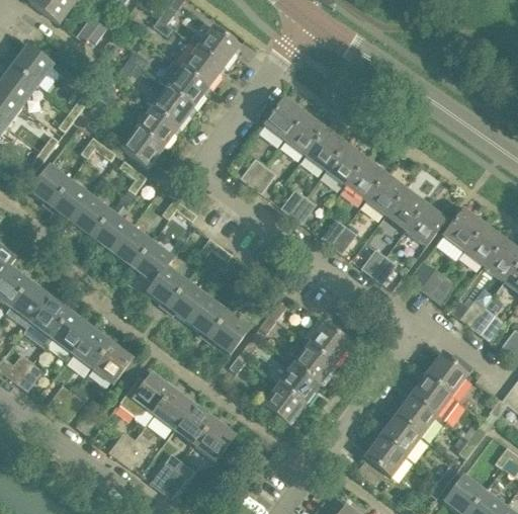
[(59,24),(72,6),(64,0),(28,0),(27,2),(37,9),(59,24)]
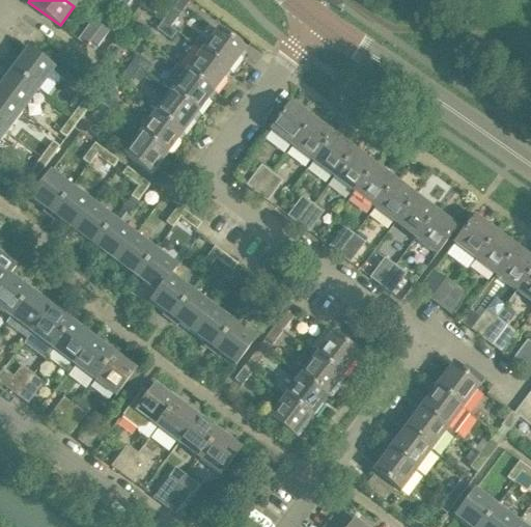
[(117,0),(116,2),(124,8),(130,0),(117,0)]
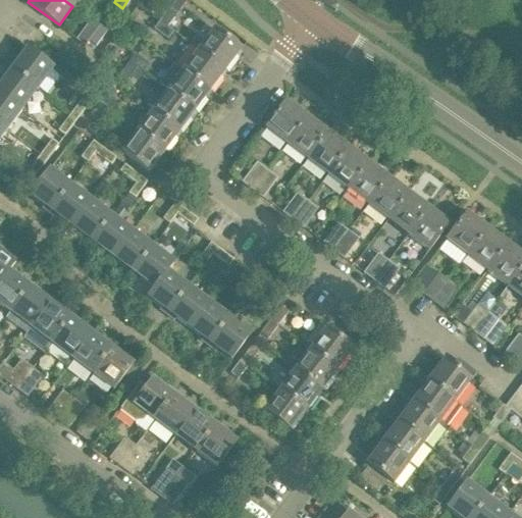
[(166,24),(176,11),(168,5),(159,19),(166,24)]
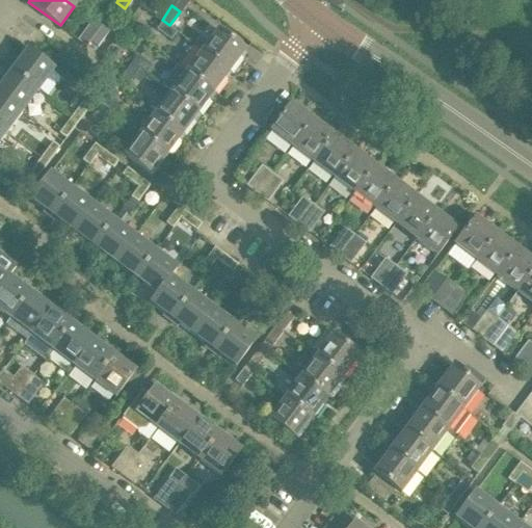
[(92,21),(100,25),(107,31),(113,23),(99,12),(92,21)]
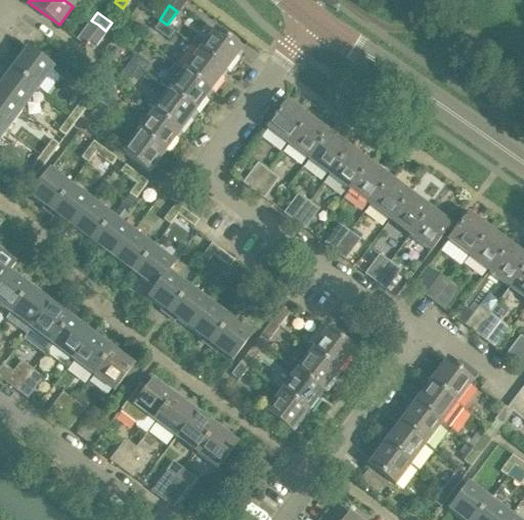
[(173,29),(167,25),(160,19),(154,27),(167,36),(173,29)]
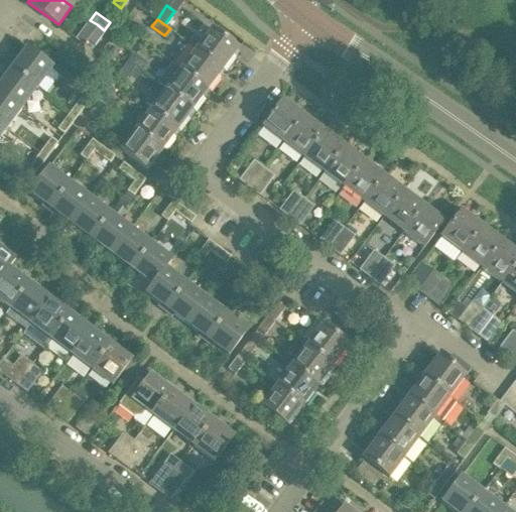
[(94,43),(104,30),(97,24),(87,37),(94,43)]
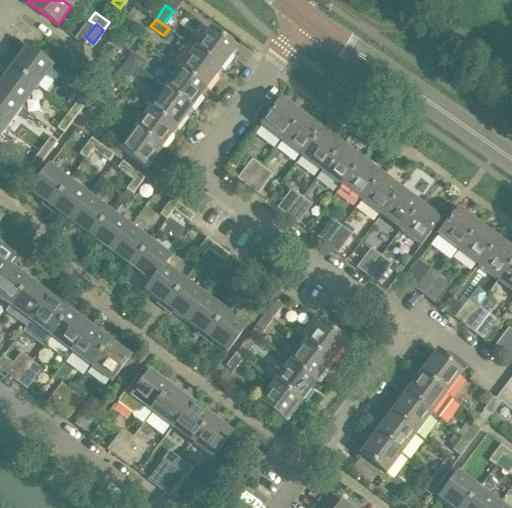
[(221,65),(236,45),(209,26),(194,46),(221,65)]
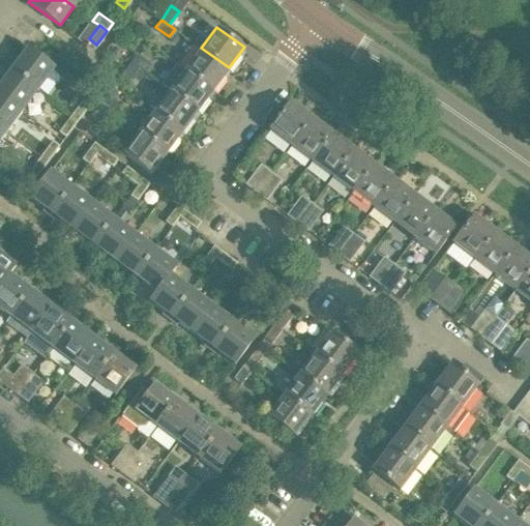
[(11,68),(38,88),(55,67),(38,55),(27,47),(11,68)]
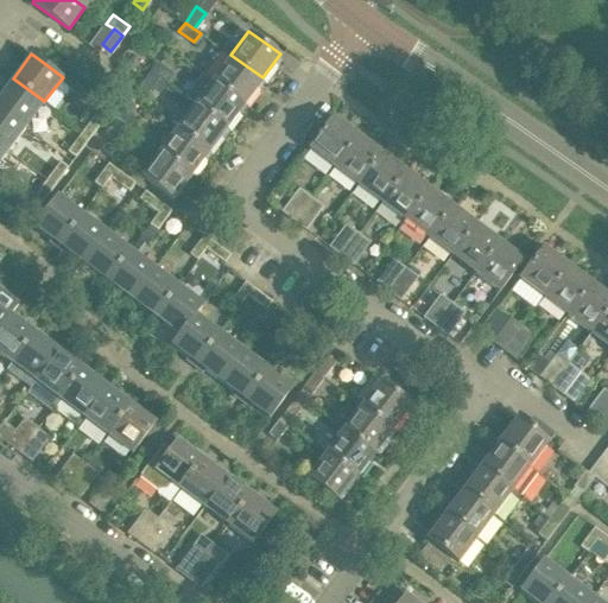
[(245,101),(263,77),(230,55),(214,77),(245,101)]
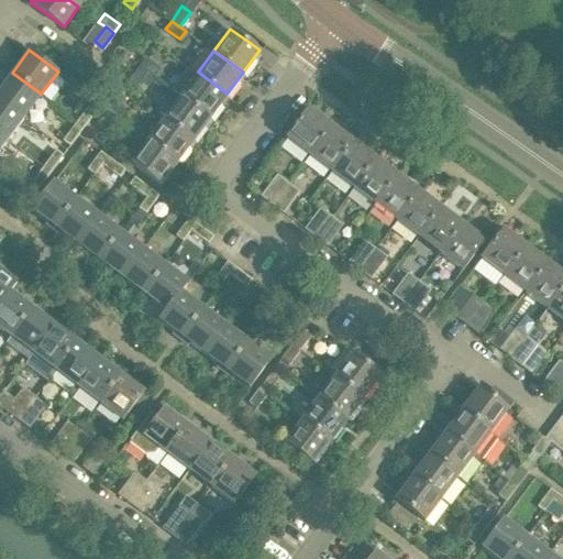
[(139,64),(147,69),(153,74),(158,66),(145,55),(139,64)]
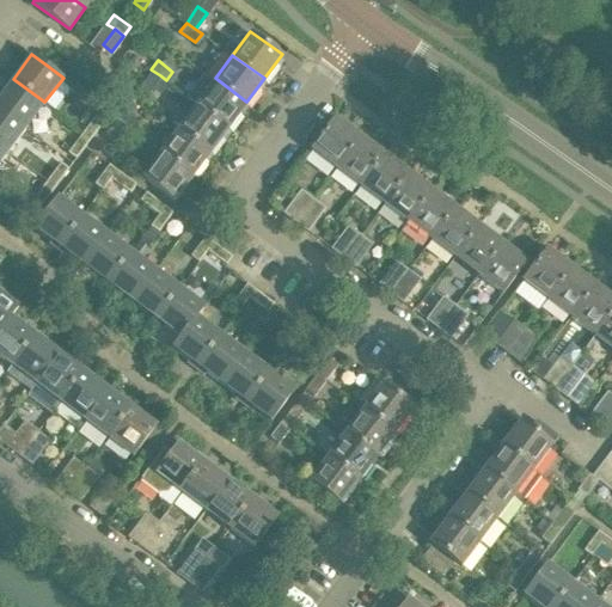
[(148,92),(160,75),(151,69),(139,85),(148,92)]
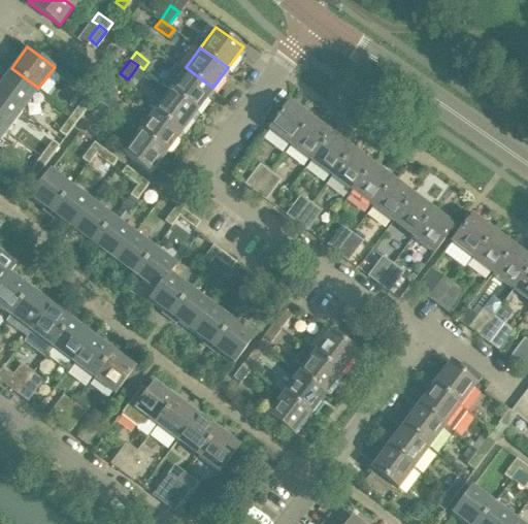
[(175,61),(170,68),(160,82),(169,89),(197,108),(212,88),(186,67),(185,68),(175,61)]
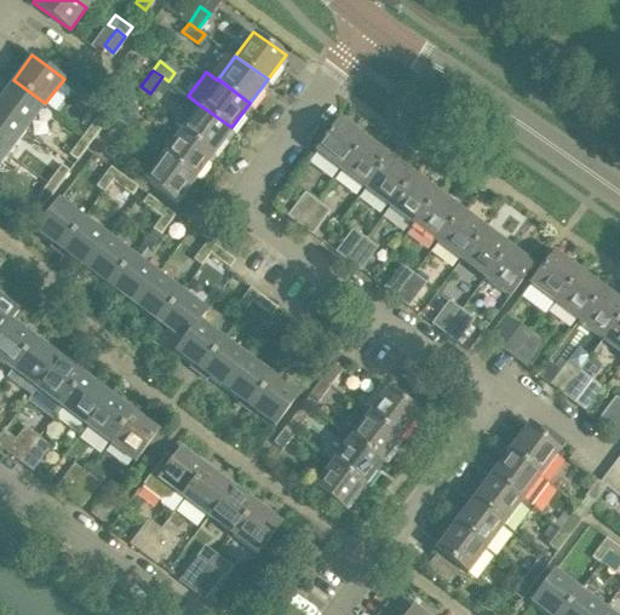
[(0,108),(26,127),(45,103),(13,80),(0,96),(0,108)]
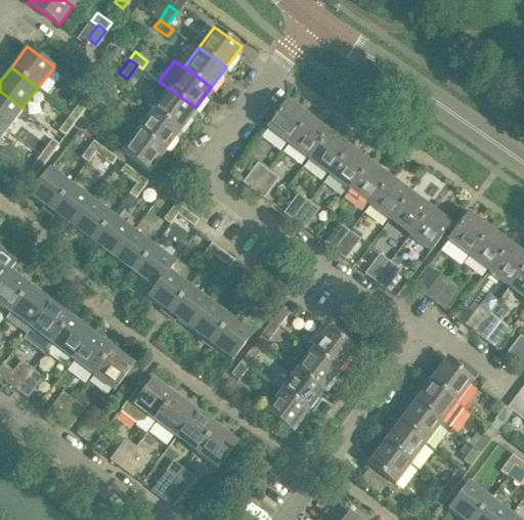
[(180,128),(195,107),(168,88),(154,107),(180,128)]
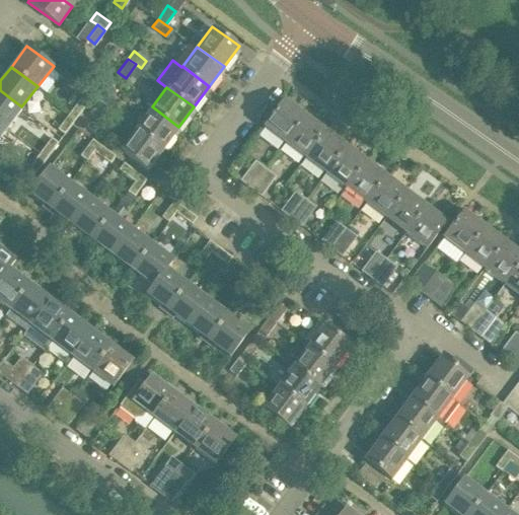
[(0,123),(6,128),(21,106),(0,90),(0,123)]
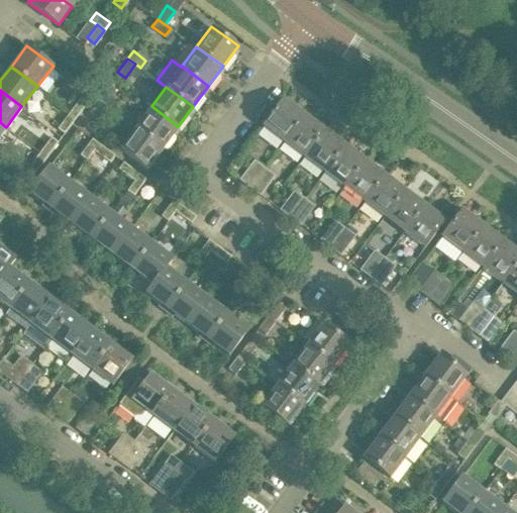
[(98,98),(105,103),(110,107),(116,100),(104,90),(98,98)]
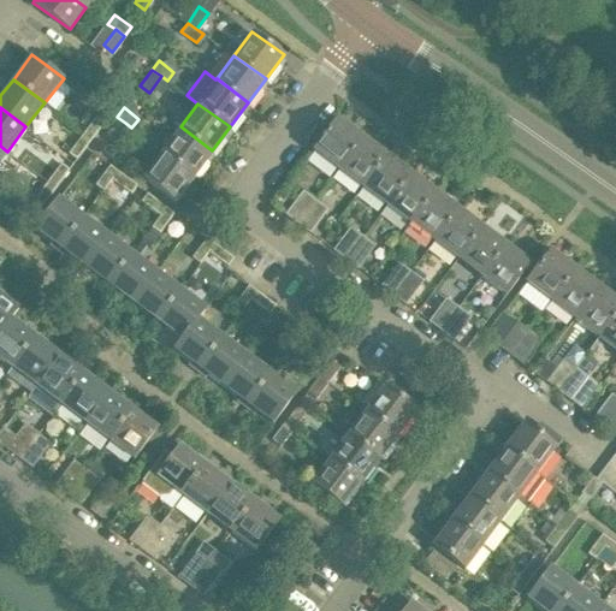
[(82,130),(92,137),(105,119),(96,112),(82,130)]
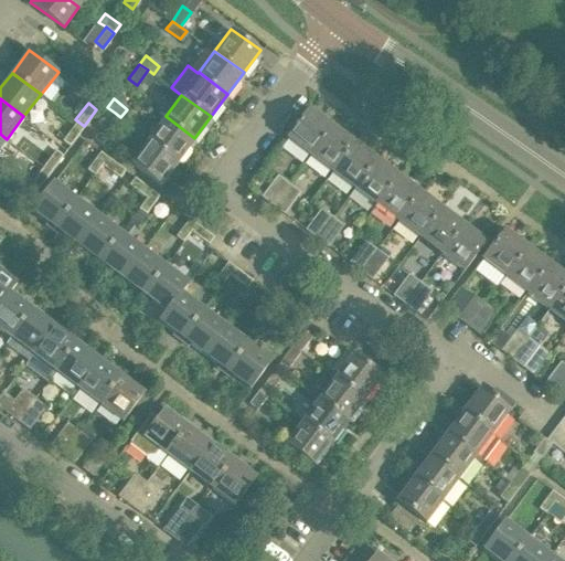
[(310,154),(333,124),(310,106),(288,136),(310,154)]
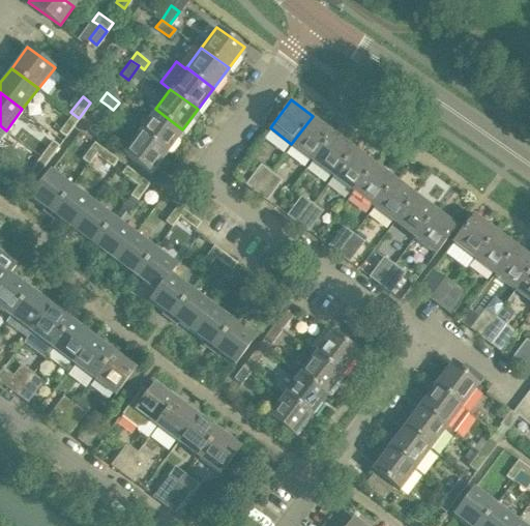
[(97,119),(108,106),(100,100),(90,114),(97,119)]
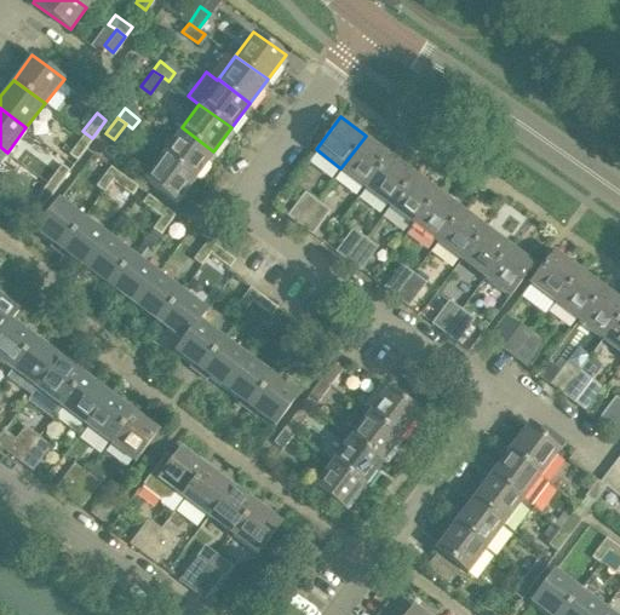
[(196,176),(213,151),(182,127),(164,151),(196,176)]
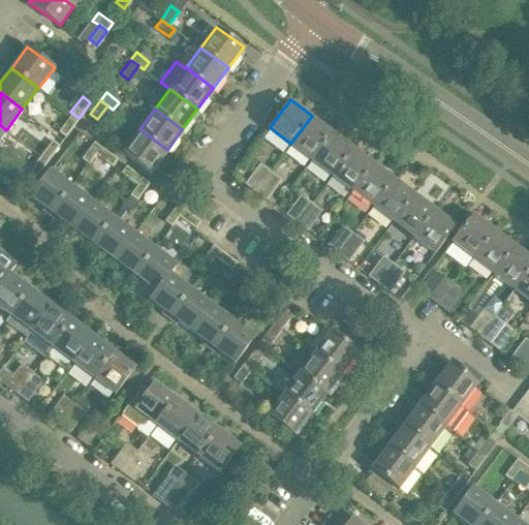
[(65,135),(79,118),(70,112),(58,129),(65,135)]
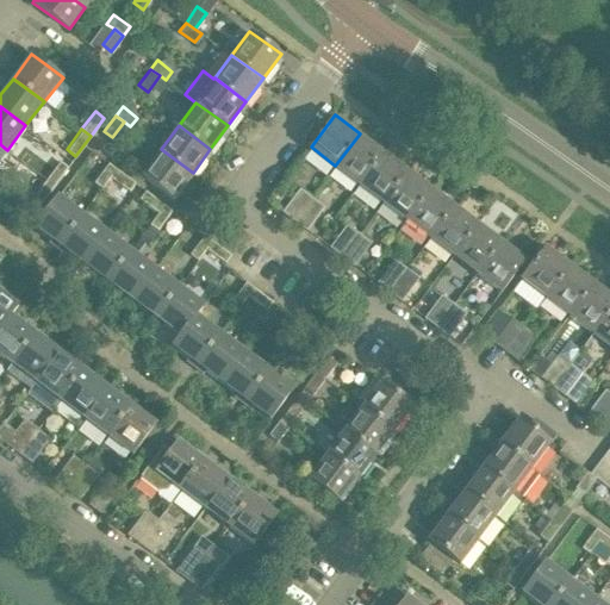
[(359,182),(384,151),(360,133),(335,166),(359,182)]
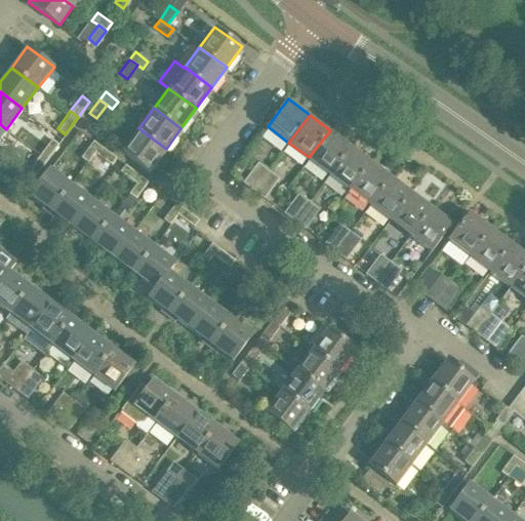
[(150,170),(166,149),(138,128),(123,150),(150,170)]
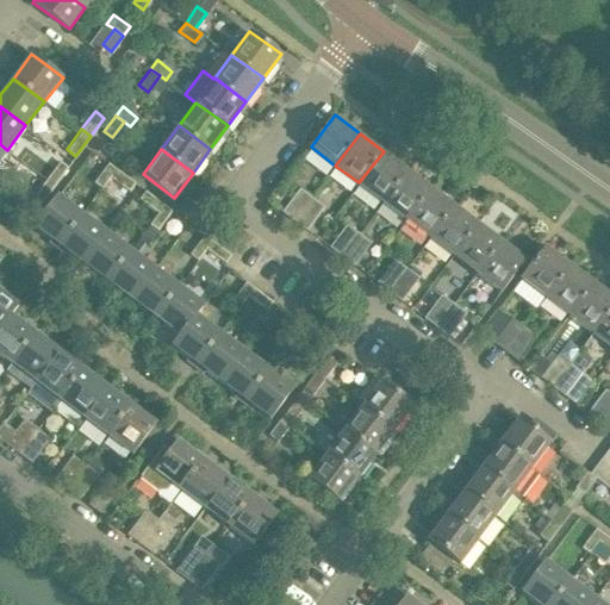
[(383,200),(406,169),(384,151),(359,182),(383,200)]
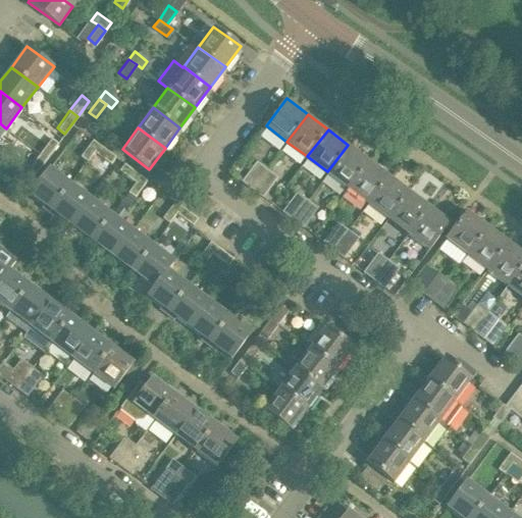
[(39,152),(46,158),(58,142),(50,136),(49,139),(39,152)]
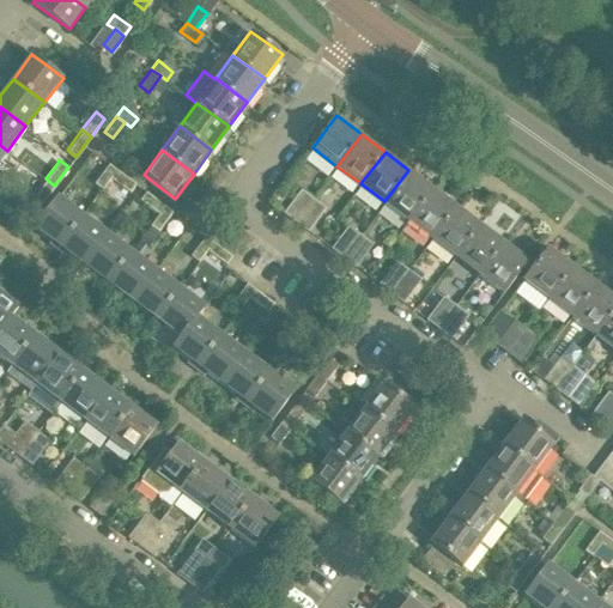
[(109,162),(95,181),(103,187),(111,175),(117,168),(109,162)]
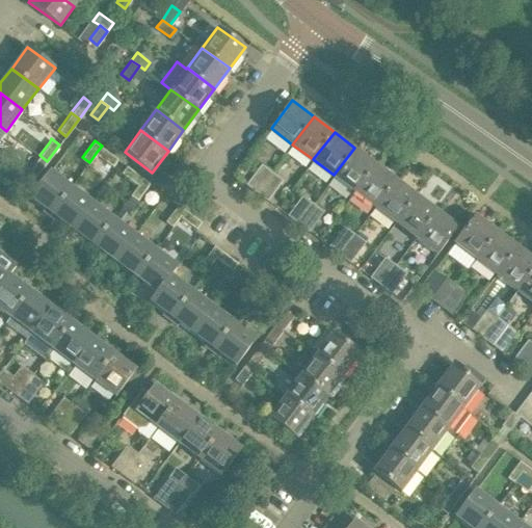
[(102,146),(97,152),(113,164),(117,158),(102,146)]
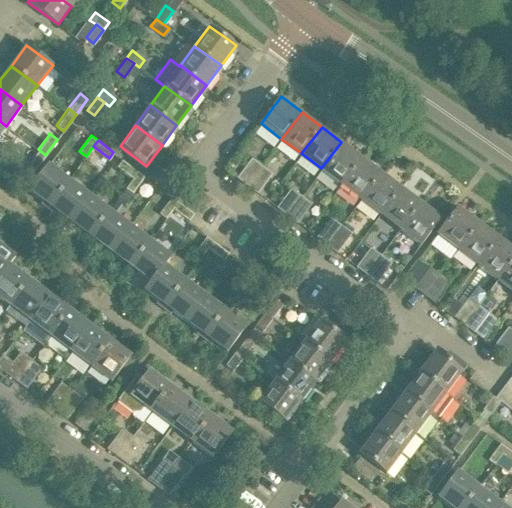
[(341,183),(361,156),(341,142),(321,168),(341,183)]
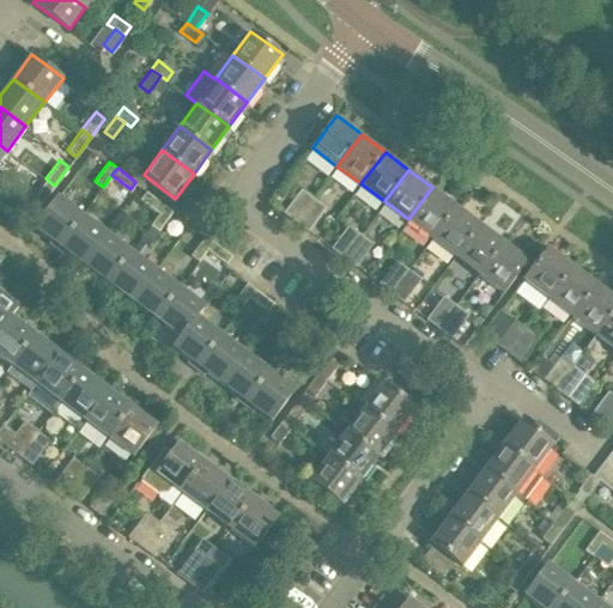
[(40,205),(54,186),(46,178),(30,198),(40,205)]
